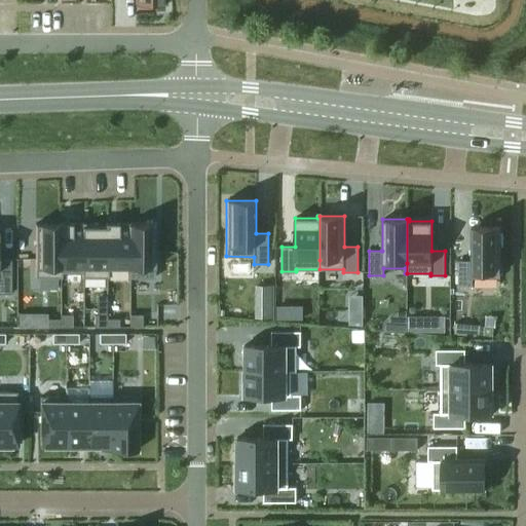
[(35,224),(35,277),(61,277),(61,223),(59,223),(59,224),(35,224)]
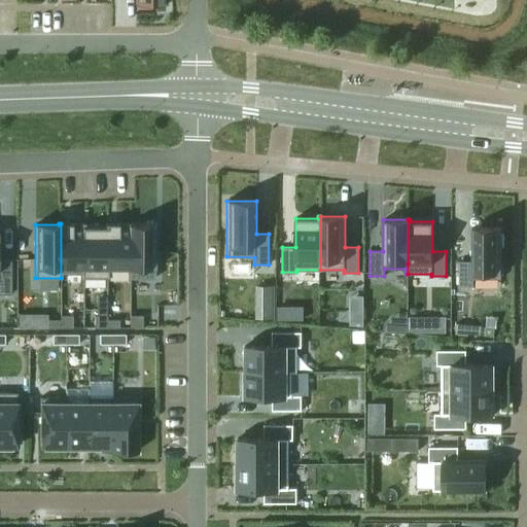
[(61,223),(61,278),(62,278),(62,273),(82,273),(82,278),(83,278),(83,269),(83,223),(61,223)]
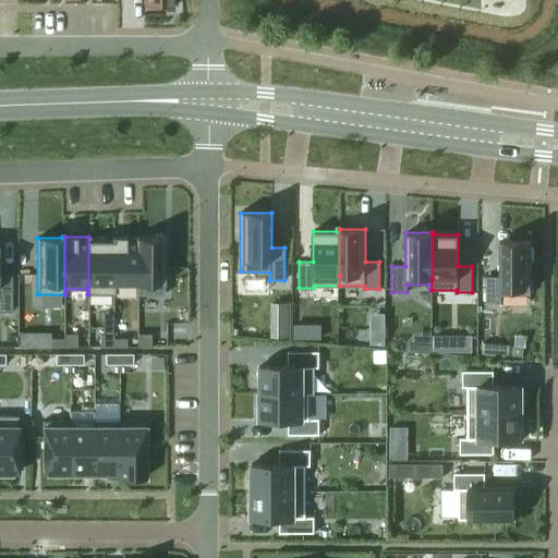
[(88,284),(88,294),(113,294),(113,237),(111,237),(111,240),(91,240),(91,237),(88,237),(88,284)]
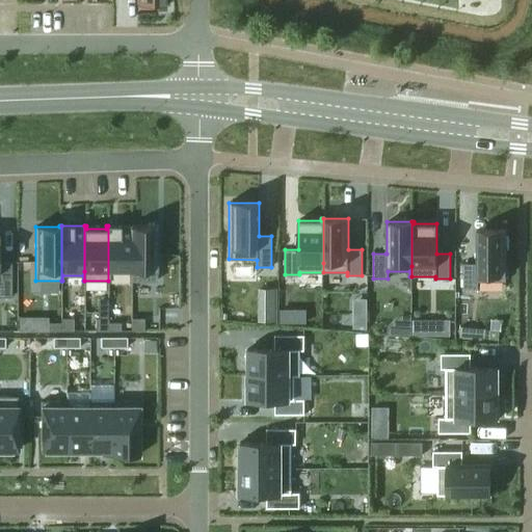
[(108,225),(108,281),(109,281),(109,271),(130,271),(130,281),(131,281),(131,271),(131,225),(108,225)]
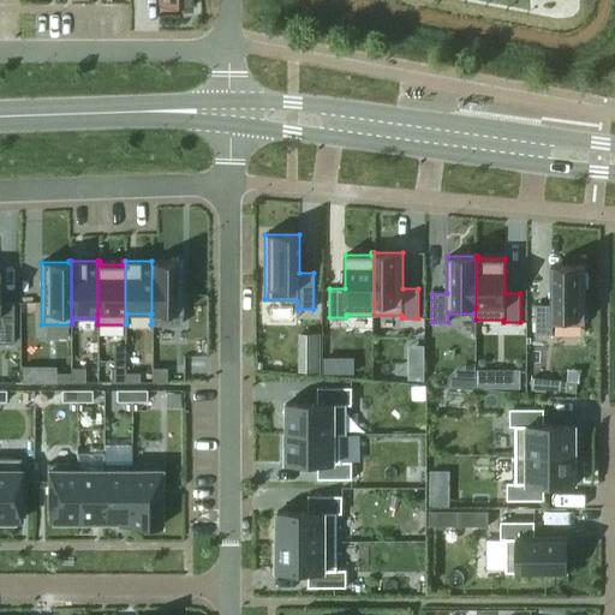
[(151,314),(151,324),(181,324),(181,262),(153,262),(153,261),(151,261),(151,314)]
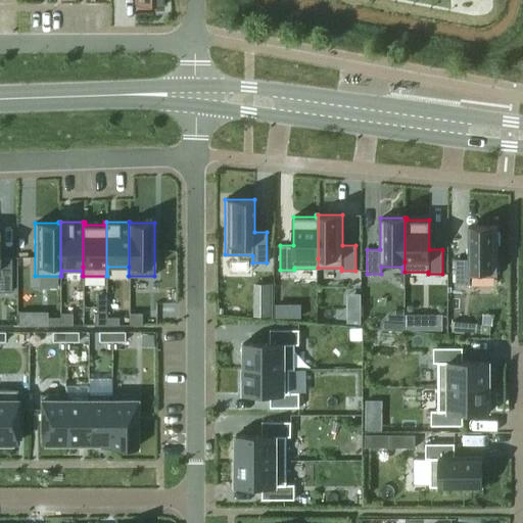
[(456,258),(456,284),(470,284),(470,276),(497,277),(497,226),(469,226),(469,258),(456,258)]
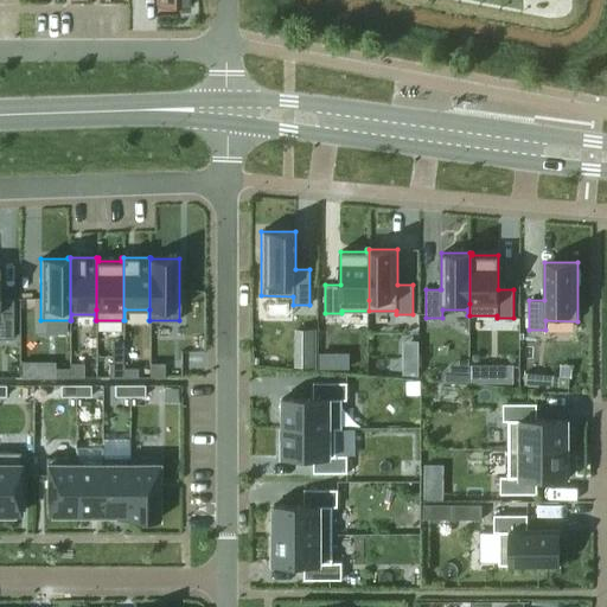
[(0,337),(13,338),(12,299),(0,298),(0,337)]
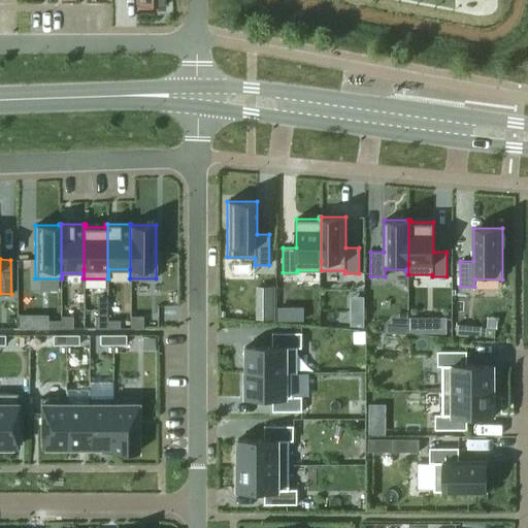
[(270,287),(257,287),(257,300),(270,300),(270,287)]
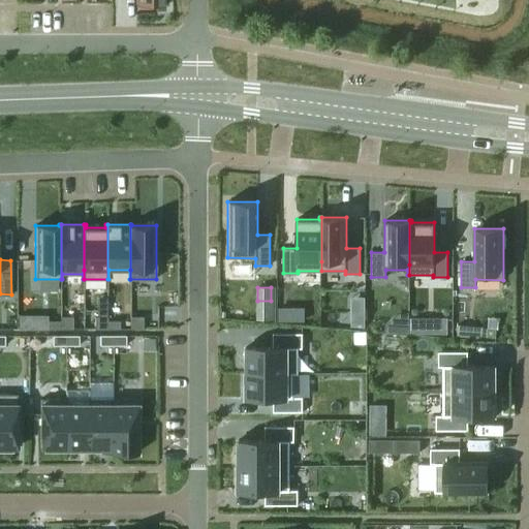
[(352,325),(365,325),(365,312),(352,312),(352,325)]
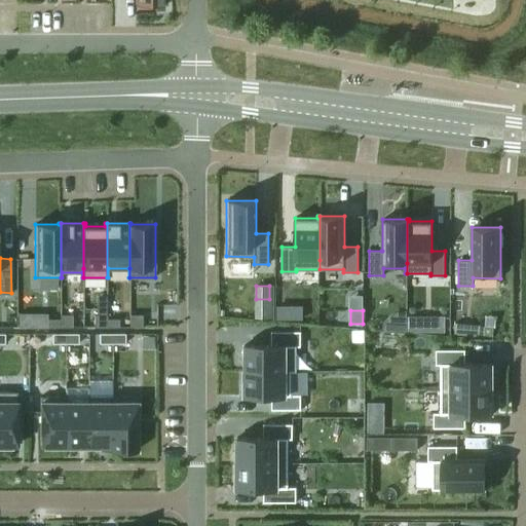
[(61,318),(61,327),(73,327),(73,326),(73,314),(61,314),(61,318)]
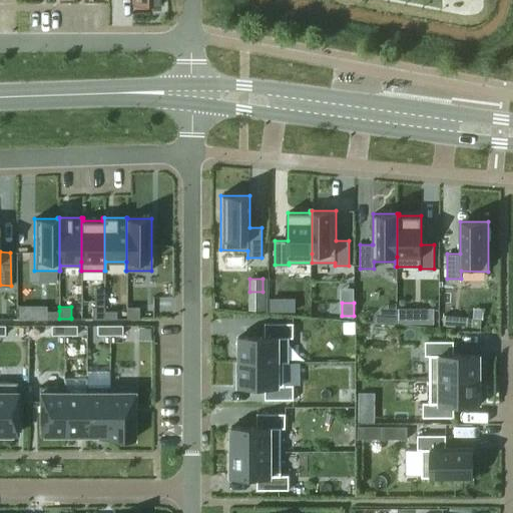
[(92,318),(92,320),(104,319),(104,311),(104,307),(92,307),(92,318)]
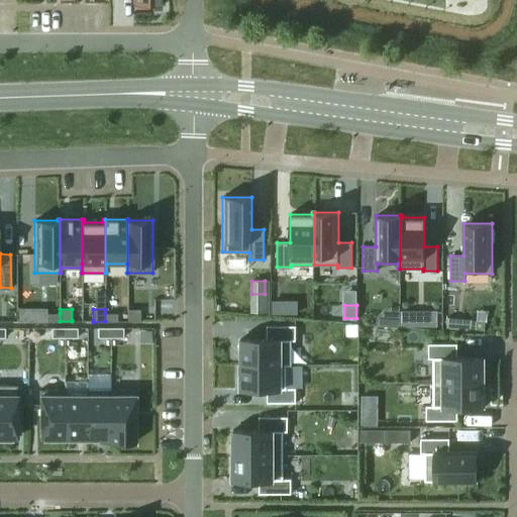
[(127,320),(127,321),(140,321),(140,320),(140,309),(127,309),(127,320)]
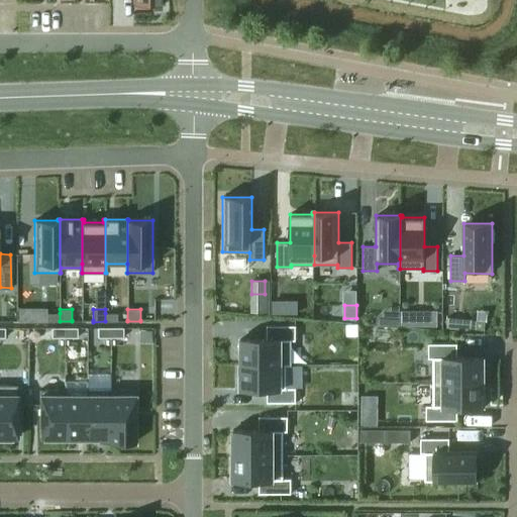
[(401,310),(401,326),(415,326),(415,310),(401,310)]
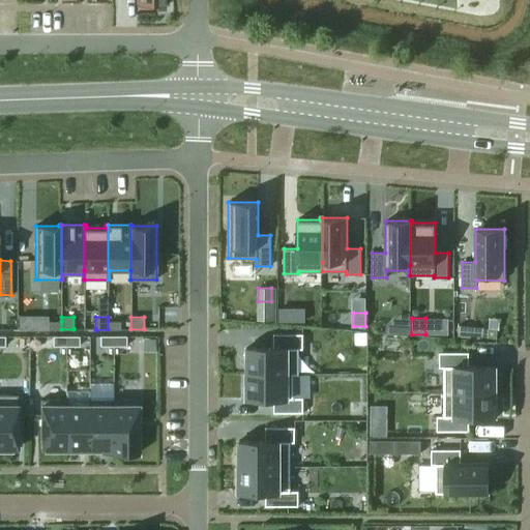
[(48,328),(48,329),(61,329),(61,321),(48,321),(48,328)]
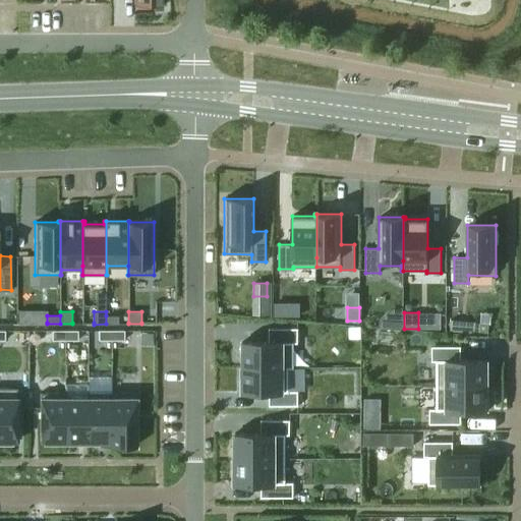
[(106,315),(106,324),(118,324),(118,323),(118,315),(106,315)]
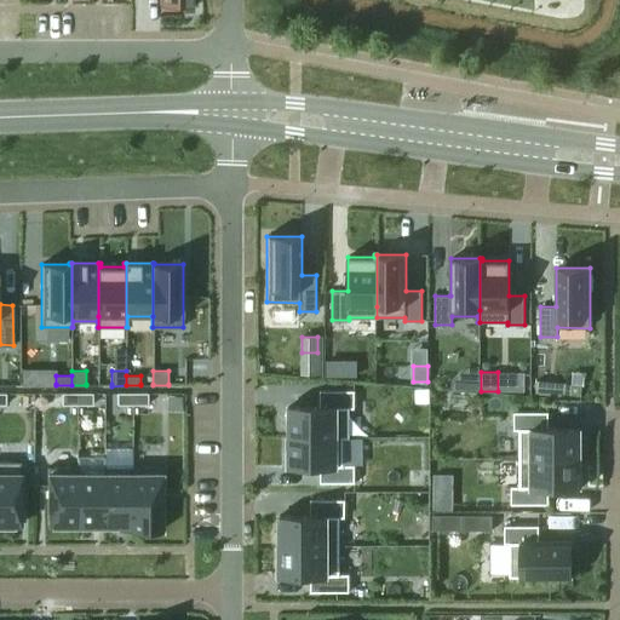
[(538,380),(537,392),(566,395),(566,383),(538,380)]
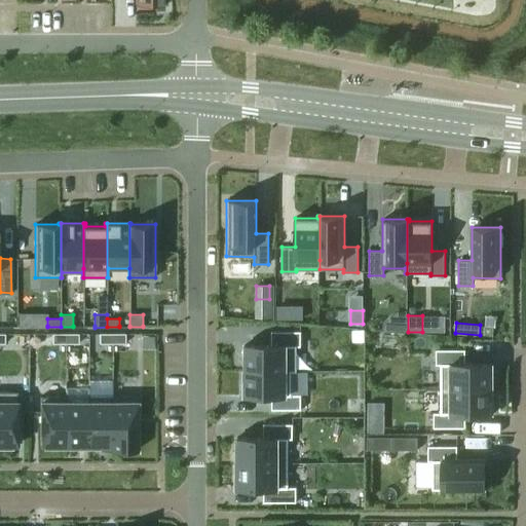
[(245,345),(245,371),(297,370),(297,346),(301,346),(301,331),(271,331),(271,345),(245,345)]
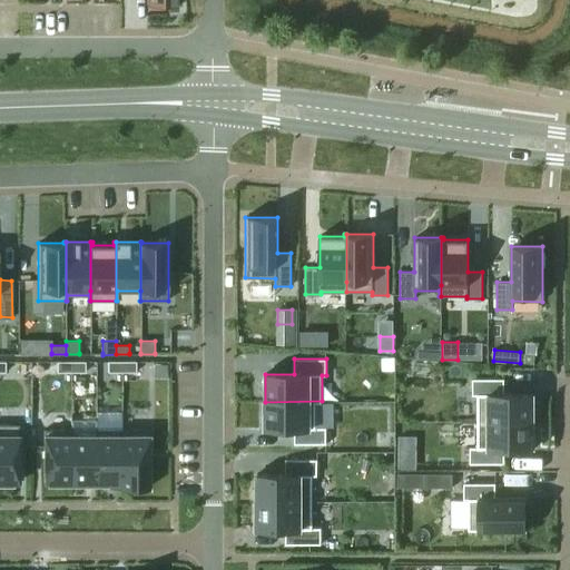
[(71,372),(71,362),(57,362),(57,373),(71,372)]
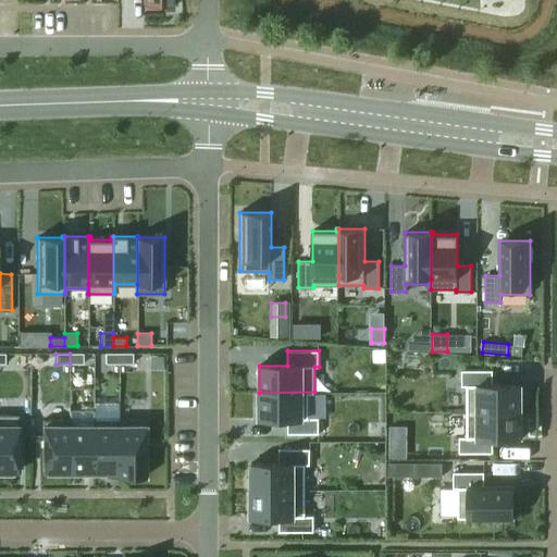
[(83,354),(70,354),(70,363),(83,363),(83,354)]
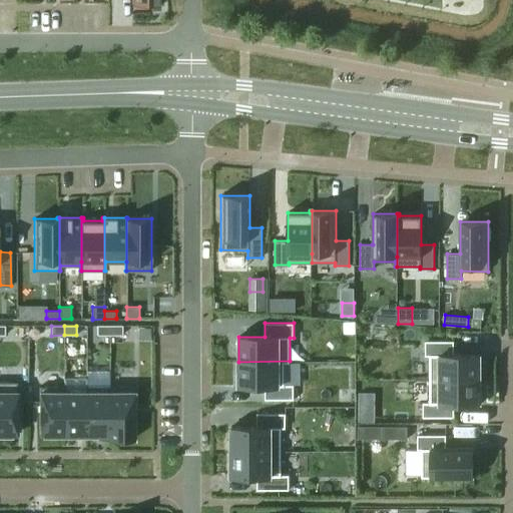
[(109,326),(97,326),(97,335),(109,335),(109,326)]
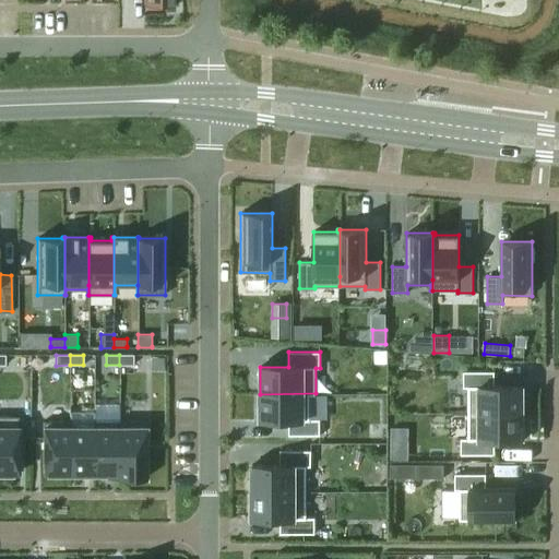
[(133,355),(119,355),(119,365),(133,365),(133,355)]
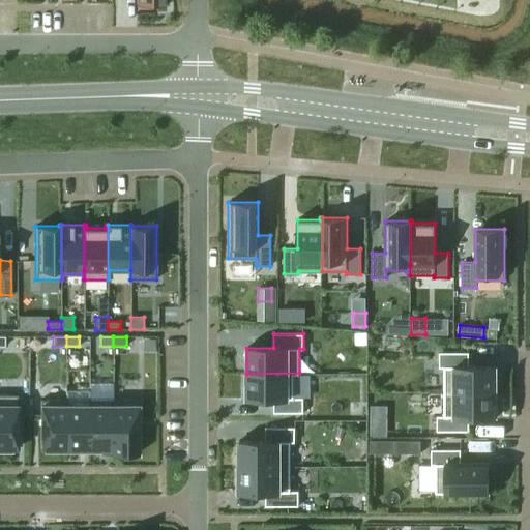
[(440,352),(440,367),(444,367),(444,391),(497,391),(497,366),(469,366),(469,352),(440,352)]
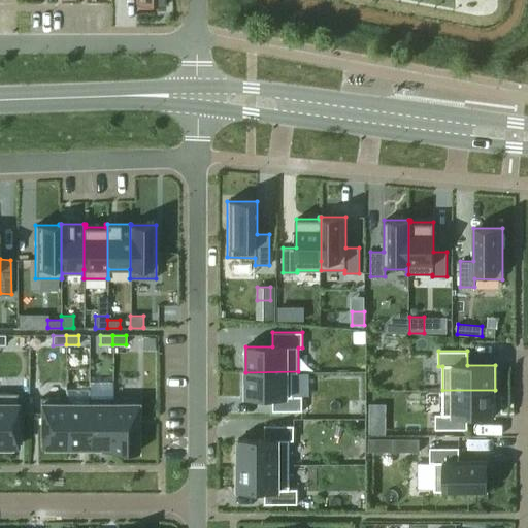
[(245,372),(245,397),(272,397),(273,411),(302,411),(302,396),(309,396),(310,373),(298,373),(298,371),(245,372)]
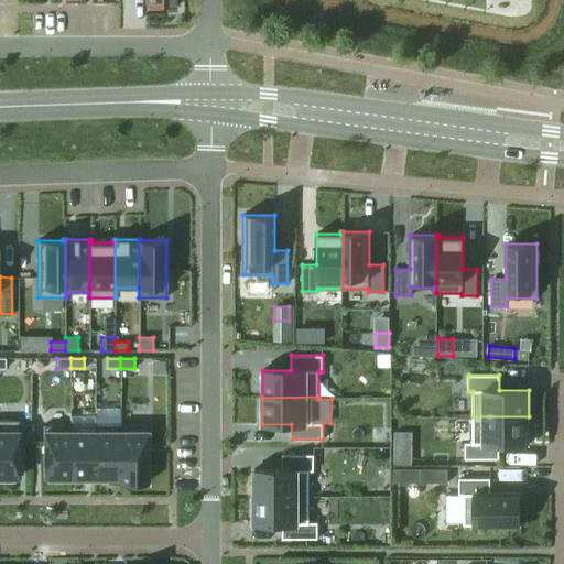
[(465,443),(465,459),(499,459),(499,444),(509,444),(529,444),(529,416),(473,416),(473,443),(465,443)]
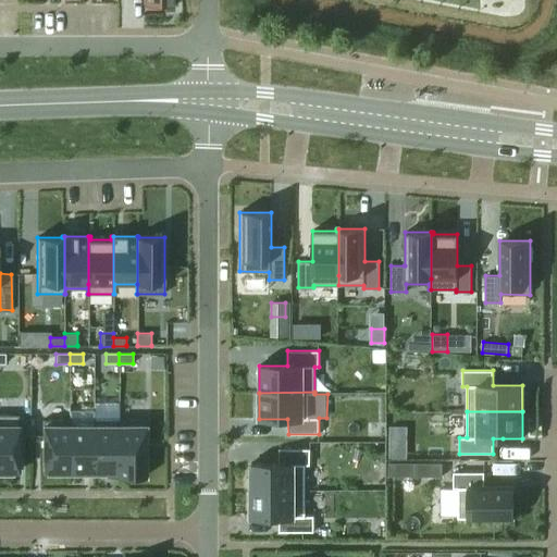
[(0,471),(17,471),(17,419),(17,415),(0,415),(0,471)]
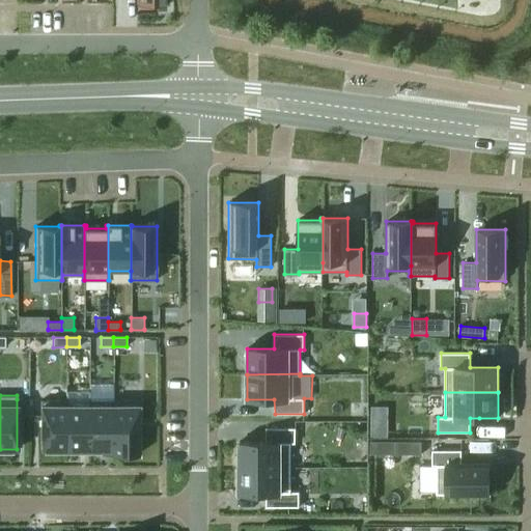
[(67,449),(67,406),(67,400),(42,400),(40,439),(40,449),(67,449)]
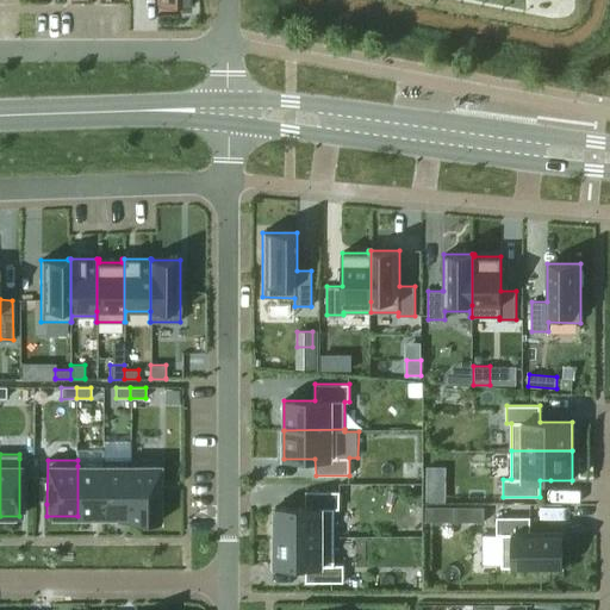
[(117,522),(128,522),(128,460),(101,460),(101,466),(101,516),(117,516),(117,522)]
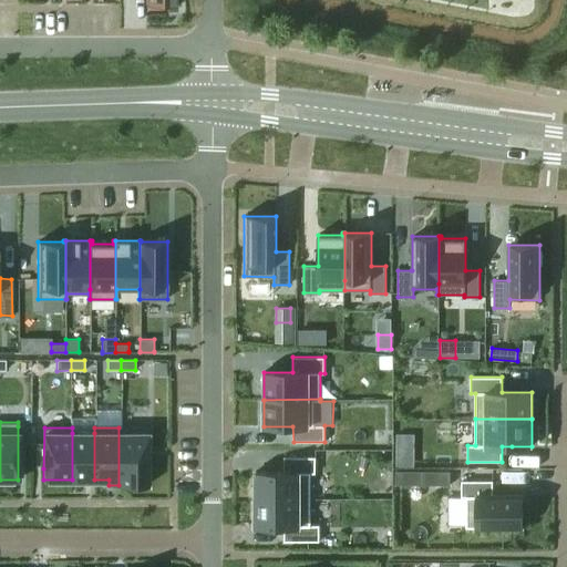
[(119,428),(119,485),(148,485),(148,428),(119,428)]
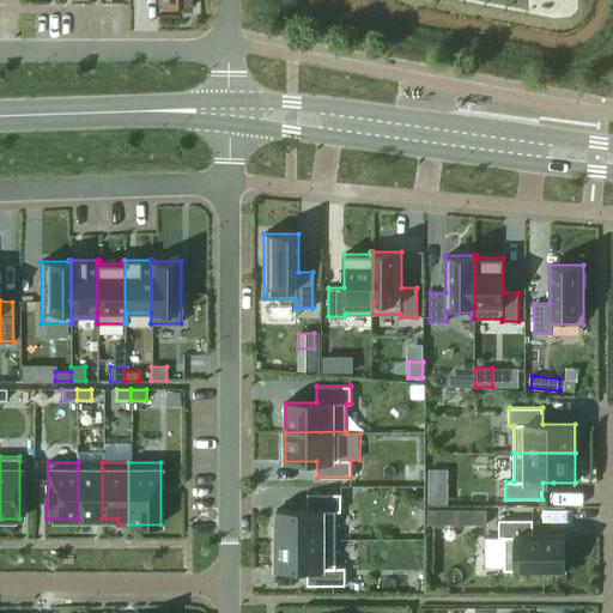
[(102,468),(78,468),(78,519),(102,519),(102,468)]
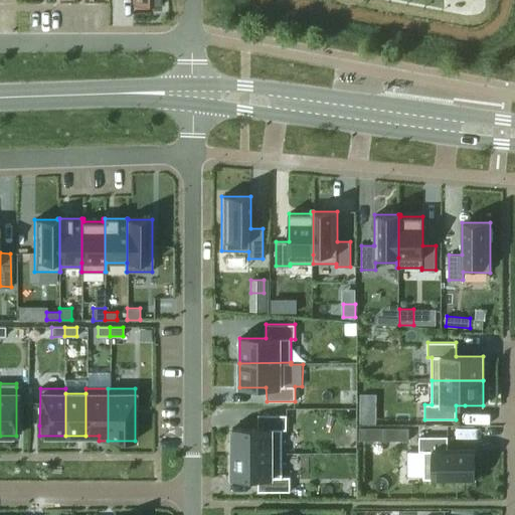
[(360,394),(360,410),(370,410),(374,406),(374,398),(370,394),(360,394)]
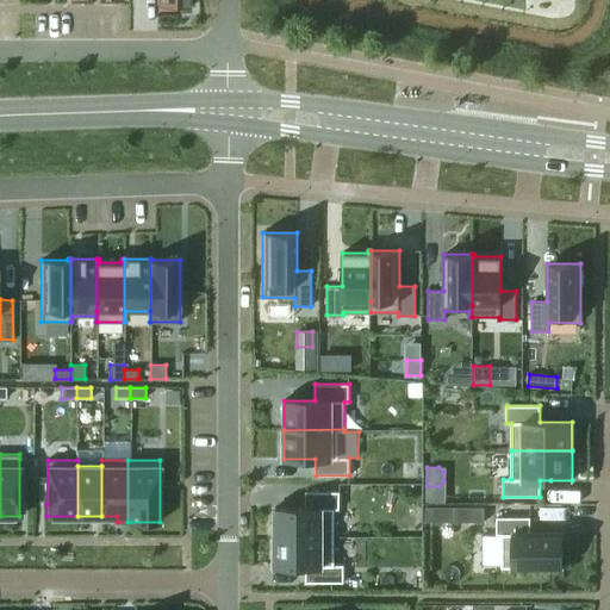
[(274,508),(274,537),(335,537),(335,509),(340,509),(340,492),(306,492),(305,508),(274,508)]
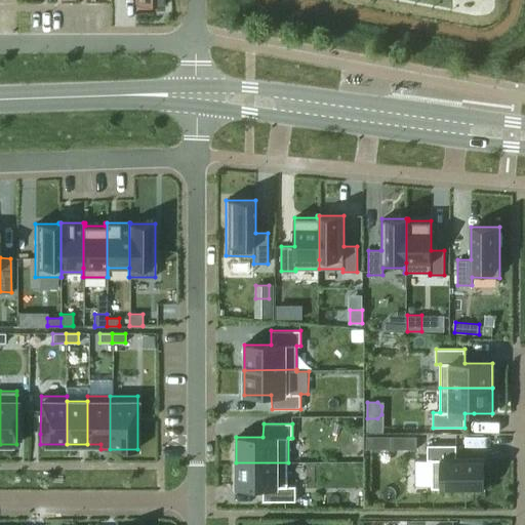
[(367,436),(367,448),(416,448),(416,436),(367,436)]
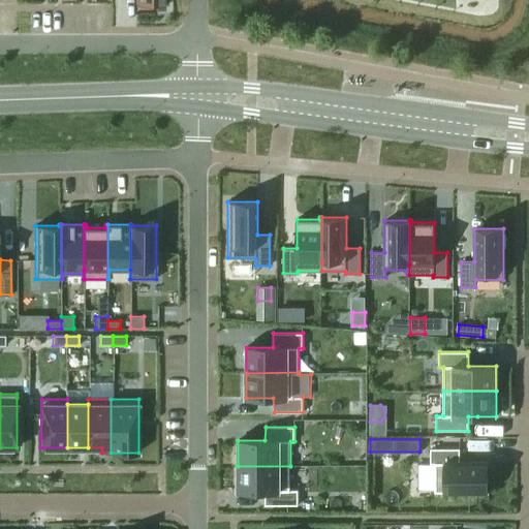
[(418,463),(418,489),(436,489),(436,492),(488,492),(488,462),(460,462),(460,448),(431,448),(431,463),(418,463)]
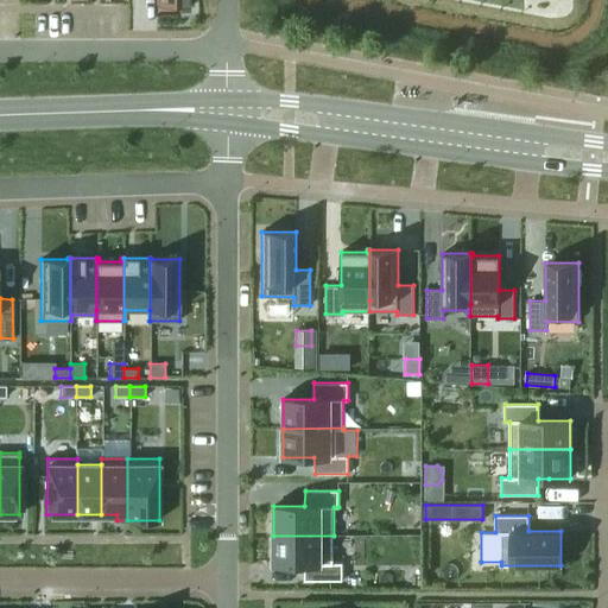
[(273,536),(273,564),(305,564),(305,581),(343,581),(343,563),(334,563),(334,536),(273,536)]
